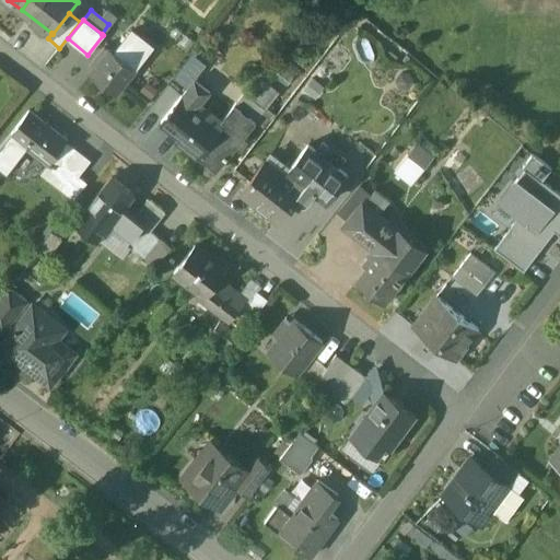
[(152,47),(131,30),(114,51),(135,68),(152,47)]
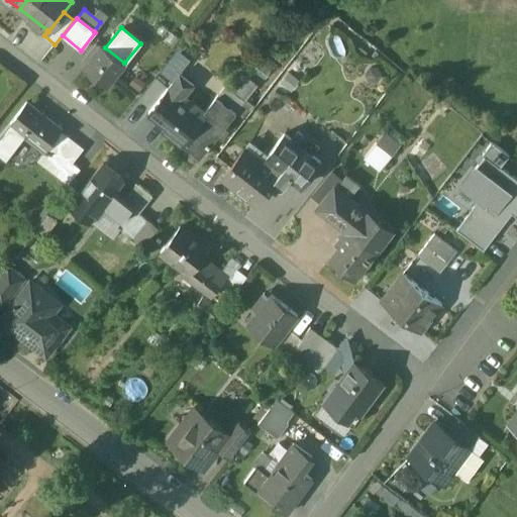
[(96,42),(84,57),(89,61),(101,45),(96,42)]
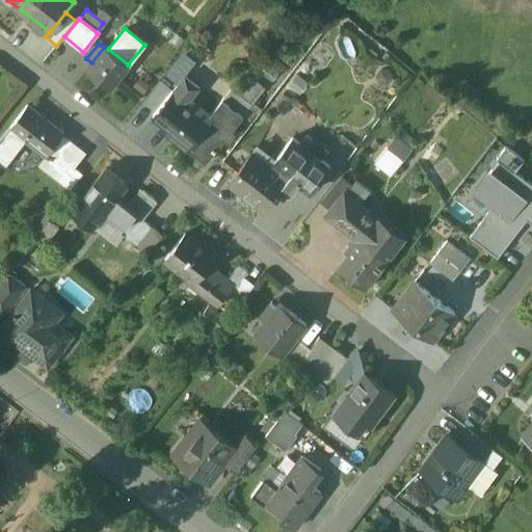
[(91,62),(85,70),(109,88),(128,64),(108,49),(104,46),(91,62)]
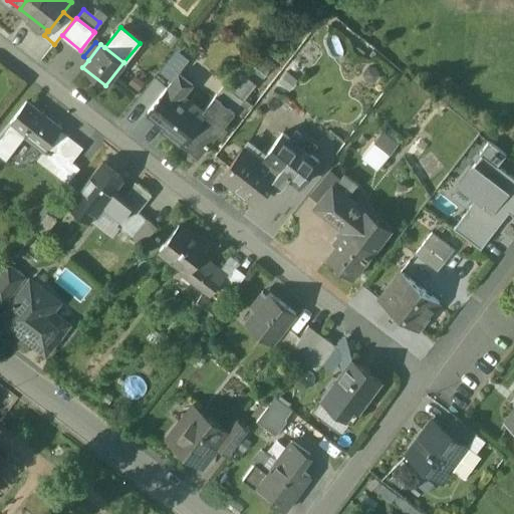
[(179,73),(167,87),(182,99),(193,84),(179,73)]
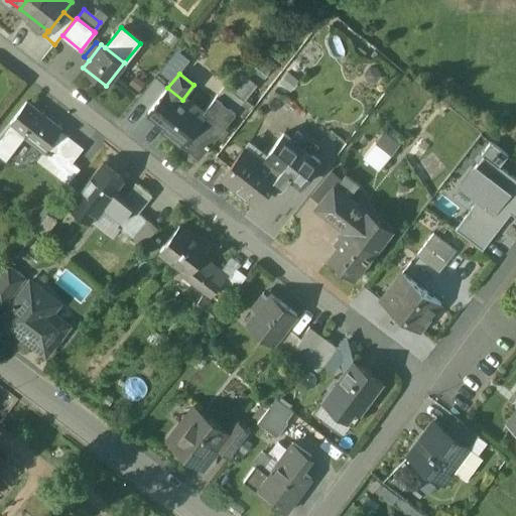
[(243,100),(225,86),(216,97),(234,111),(243,100)]
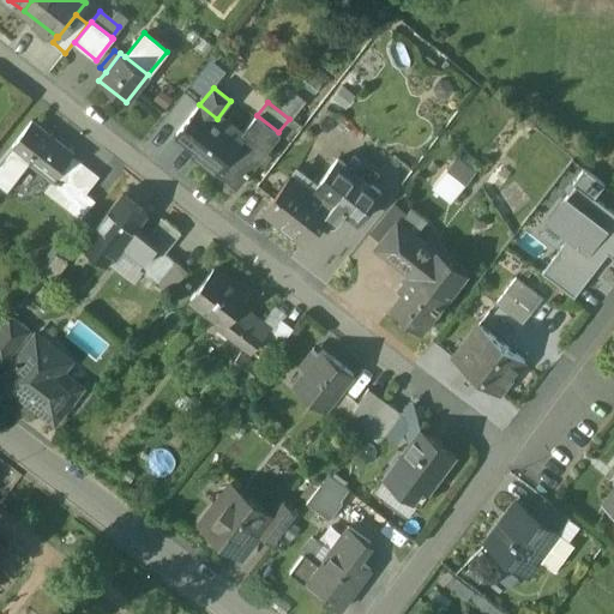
[(217,119),(199,104),(178,133),(199,149),(194,155),(218,174),(218,173),(244,139),(241,137),(217,119)]
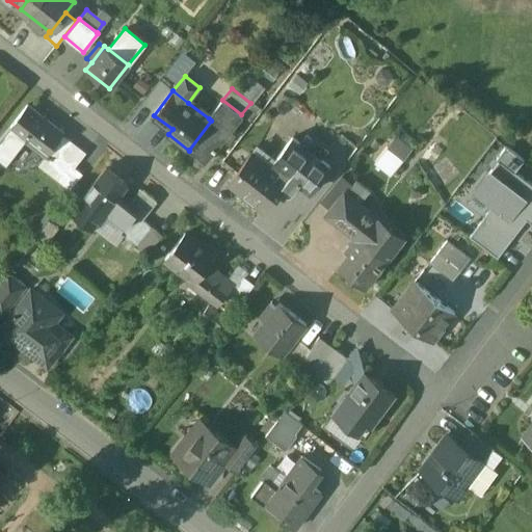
[(222,100),(209,118),(211,121),(189,150),(205,162),(241,114),(222,100)]
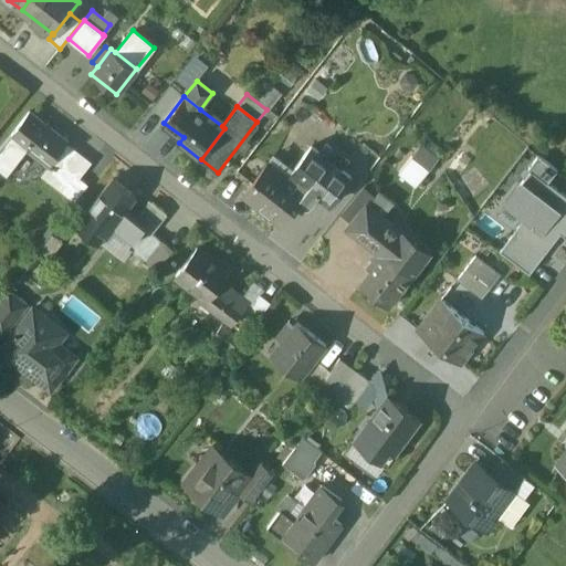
[(67,142),(29,112),(10,135),(28,149),(49,166),(64,146),(67,142)]
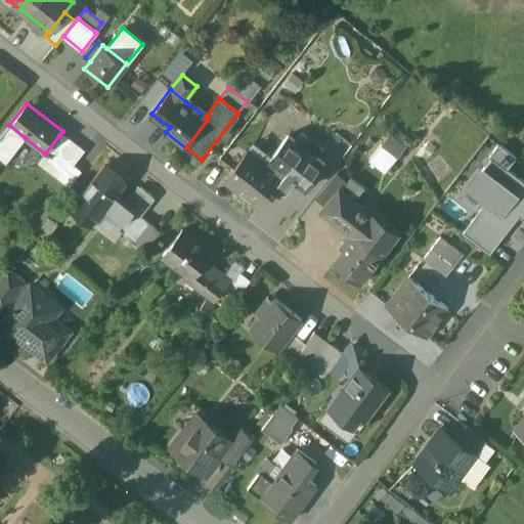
[(273,121),(292,127),(298,111),(279,104),(273,121)]
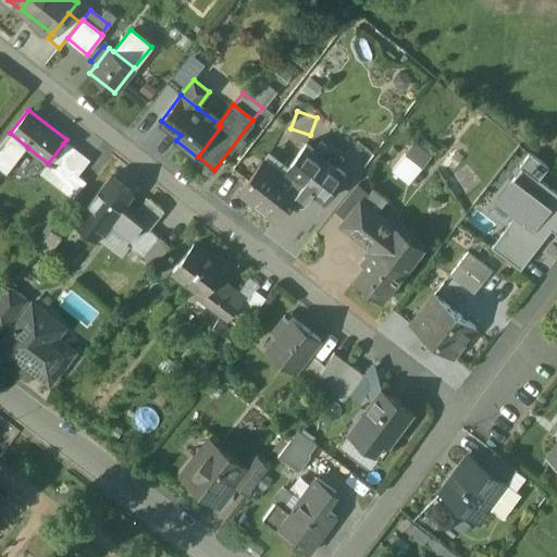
[(10,133),(0,145),(0,169),(7,173),(27,147),(10,133)]
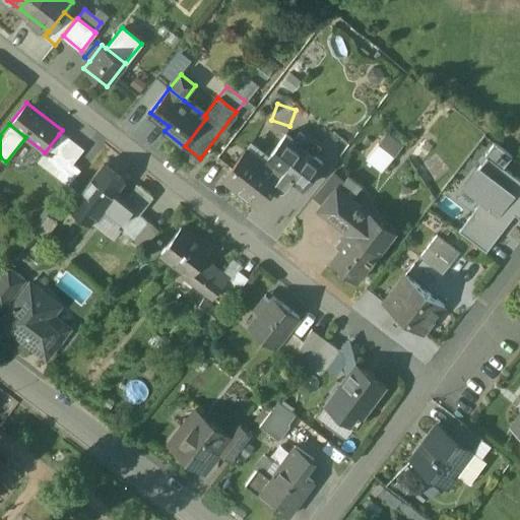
[(381,170),(402,143),(386,130),(364,156),(381,170)]
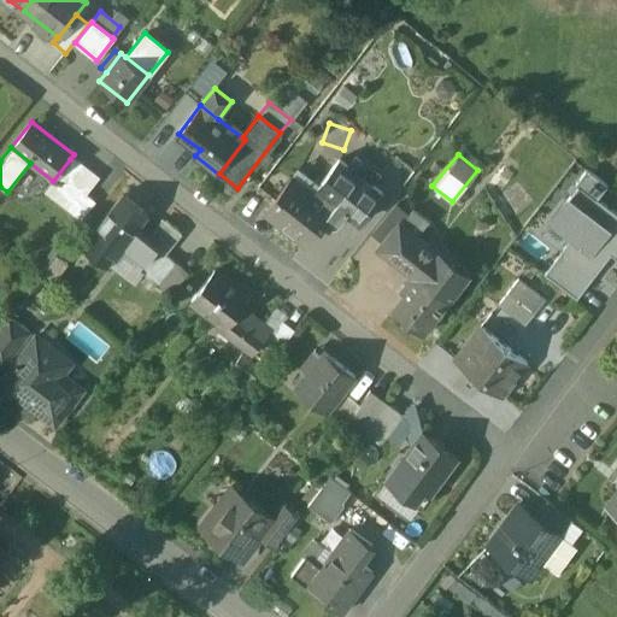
[(99,177),(76,159),(74,163),(70,159),(53,181),(46,189),(72,210),(99,177)]
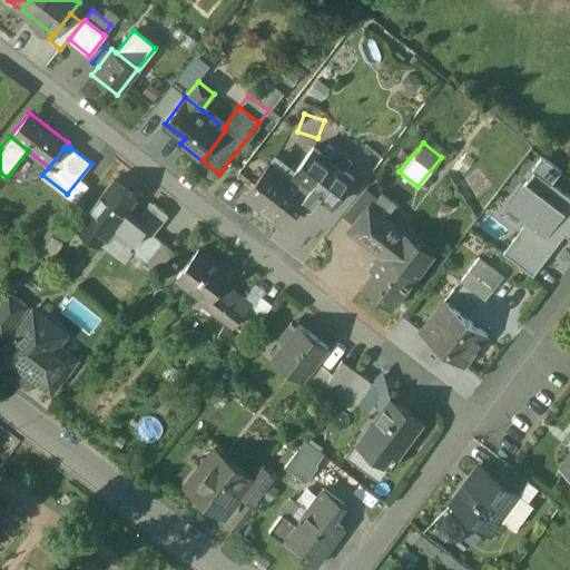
[(354,179),(313,147),(293,174),(302,180),(298,185),(307,192),(300,203),(305,207),(307,207),(310,207),(311,206),(320,195),(333,206),(354,179)]
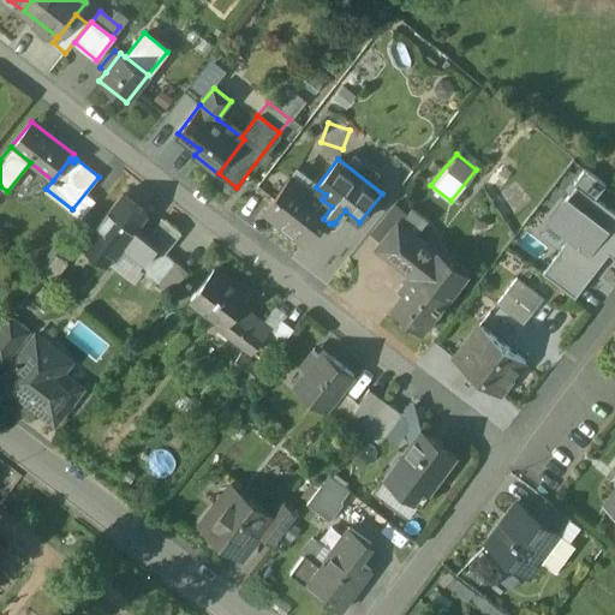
[(312,183),(297,169),(292,175),(308,189),(312,183)]
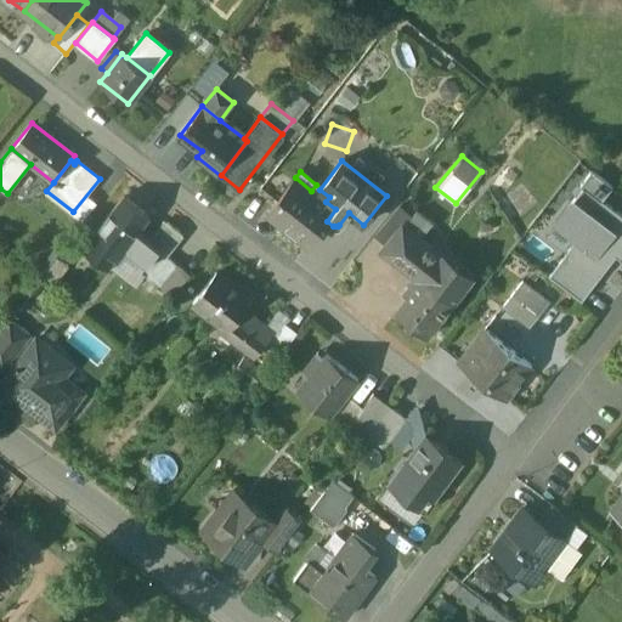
[(582,186),(603,202),(614,187),(593,173),(582,186)]
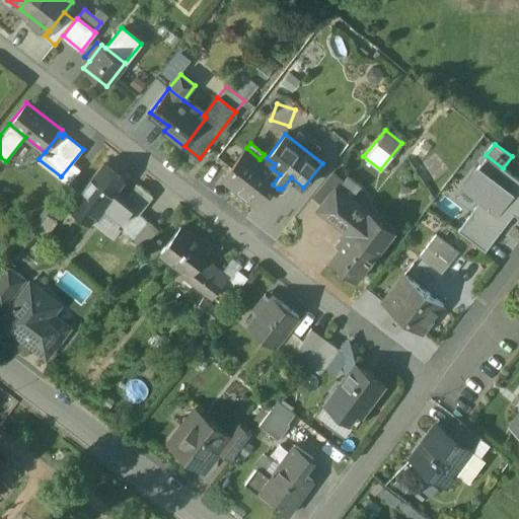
[(260,159),(246,148),(223,177),(257,204),(273,184),(280,174),(272,168),(260,159)]
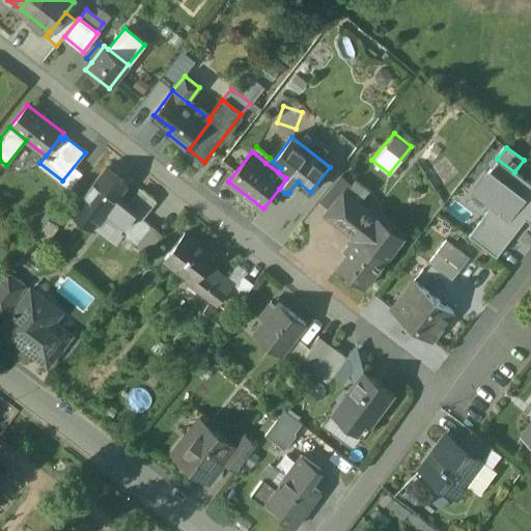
[(530,184),(514,172),(497,159),(473,191),(492,204),(484,215),(513,235),(526,219),(530,222),(530,184)]
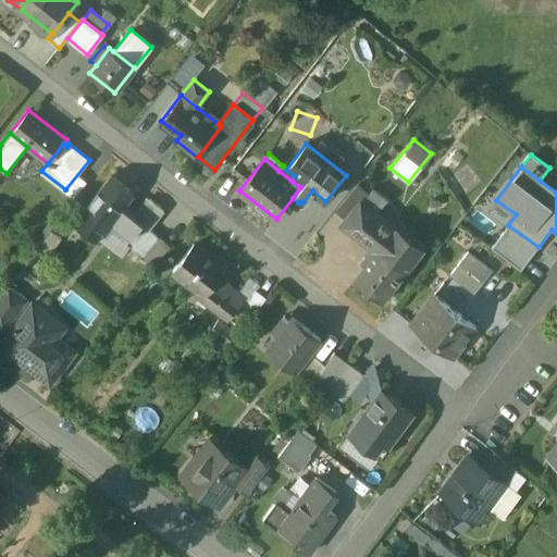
[(133,193),(110,174),(73,221),(96,239),(110,221),(130,236),(131,237),(141,223),(122,207),(133,193)]
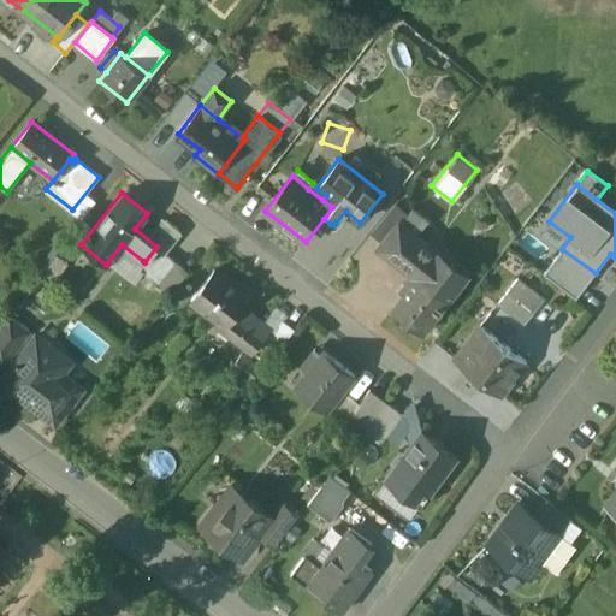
[(410,207),(380,247),(409,271),(427,247),(415,237),(427,220),(410,207)]
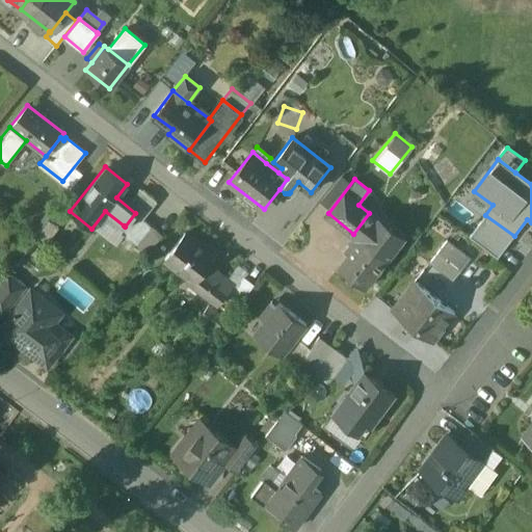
[(151,224),(135,213),(125,227),(124,225),(121,230),(136,242),(151,224)]
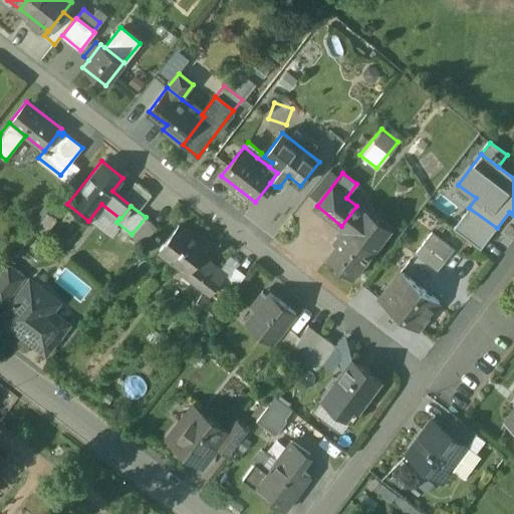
[(375,220),(356,206),(341,226),(345,228),(361,239),(375,220)]
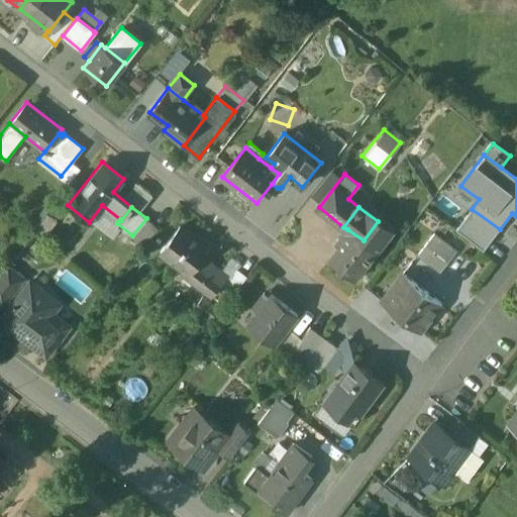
[(500,229),(472,209),(456,230),(484,250),(500,229)]
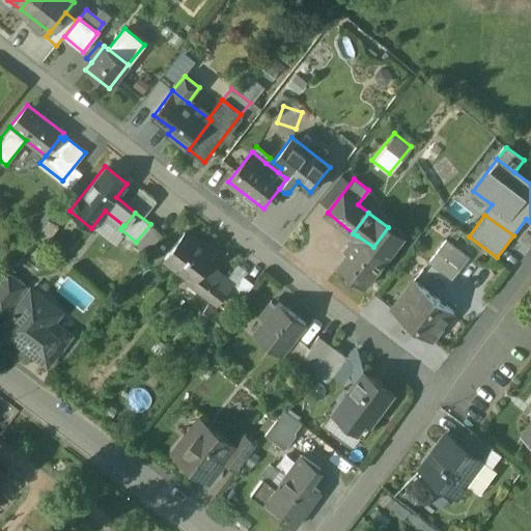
[(161,233),(150,224),(136,242),(147,251),(161,233)]
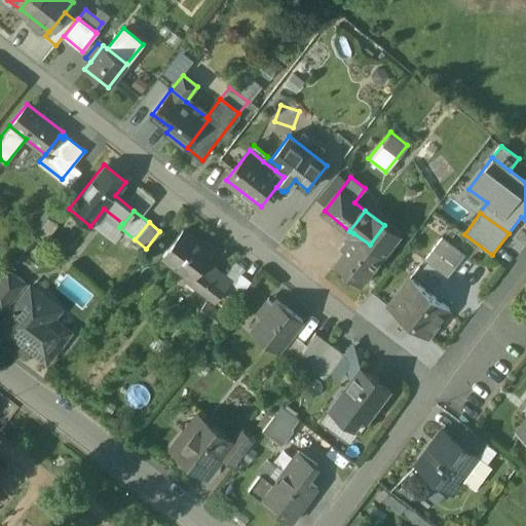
[(370,245),(353,233),(344,246),(347,248),(334,264),(361,285),(399,236),(384,225),(370,245)]
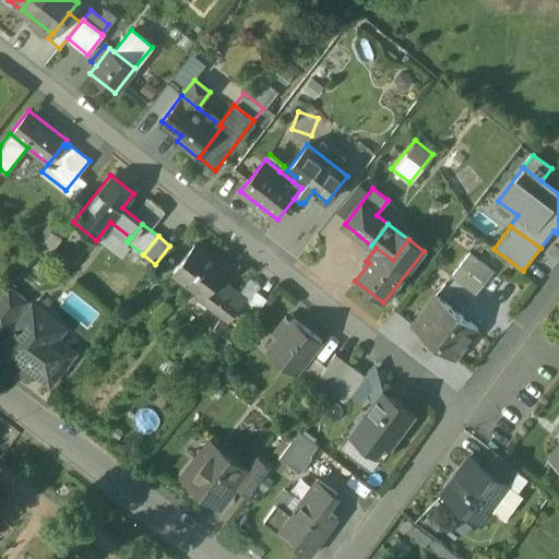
[(226,271),(194,245),(173,271),(201,293),(198,297),(227,322),(246,300),(219,280),(226,271)]
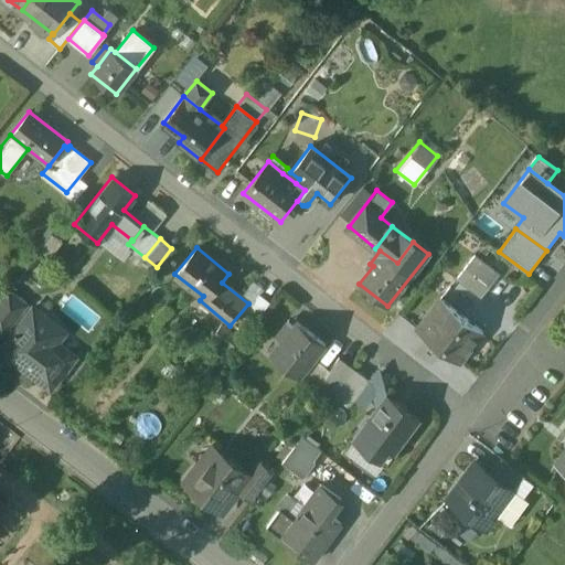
[(457,278),(481,297),(499,275),(475,256),(457,278)]
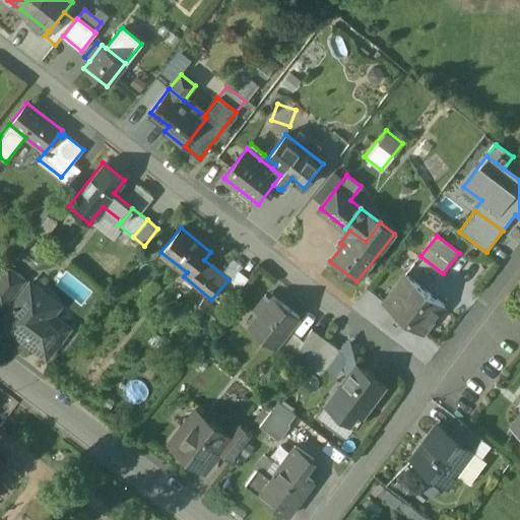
[(25,280),(7,266),(0,275),(0,306),(3,309),(25,280)]
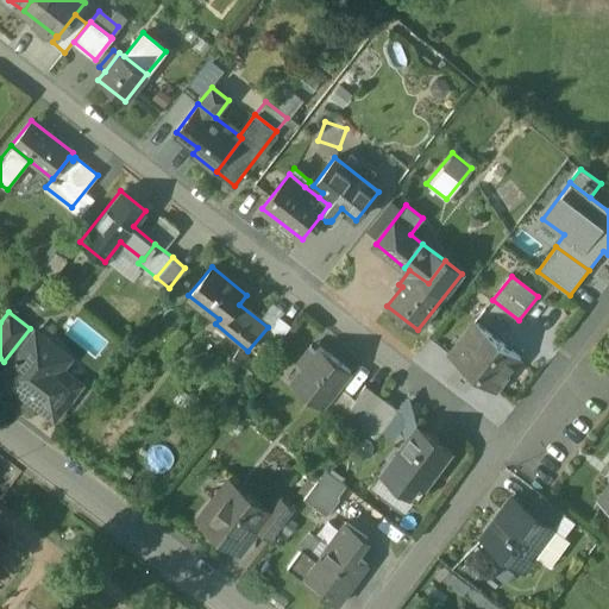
[(508,350),(475,324),(450,356),(495,391),(520,359),(508,350)]
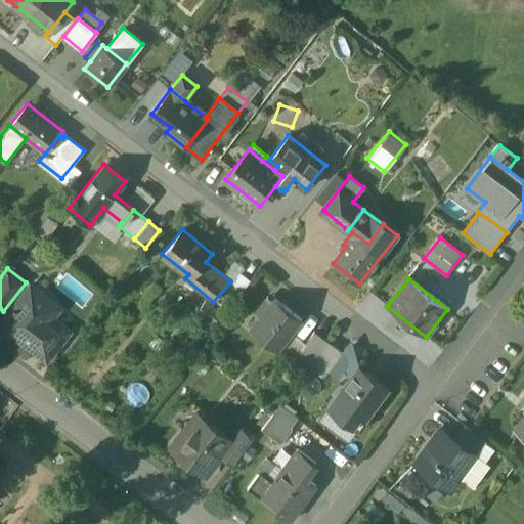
[(31,286),(0,324),(46,360),(69,331),(42,310),(49,300),(31,286)]
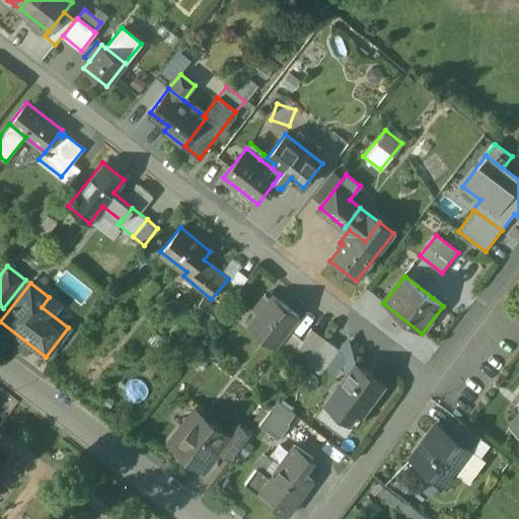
[(272,295),(265,303),(260,299),(251,309),(256,313),(247,325),(274,346),(298,316),(272,295)]
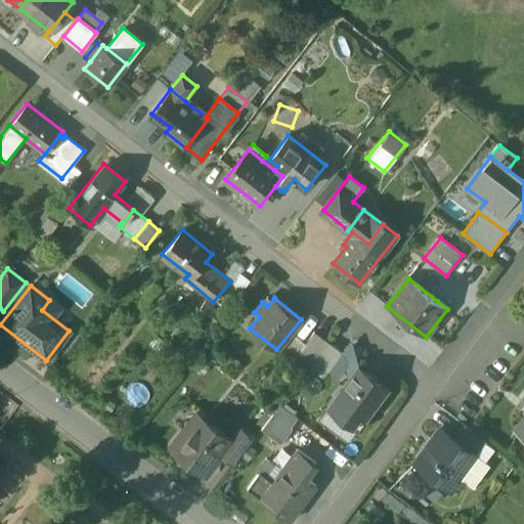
[(324,376),(342,353),(329,343),(311,365),(324,376)]
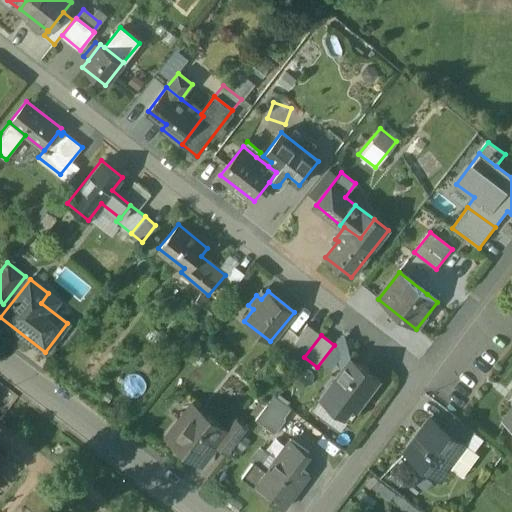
[(380,379),(350,358),(320,401),(350,422),(380,379)]
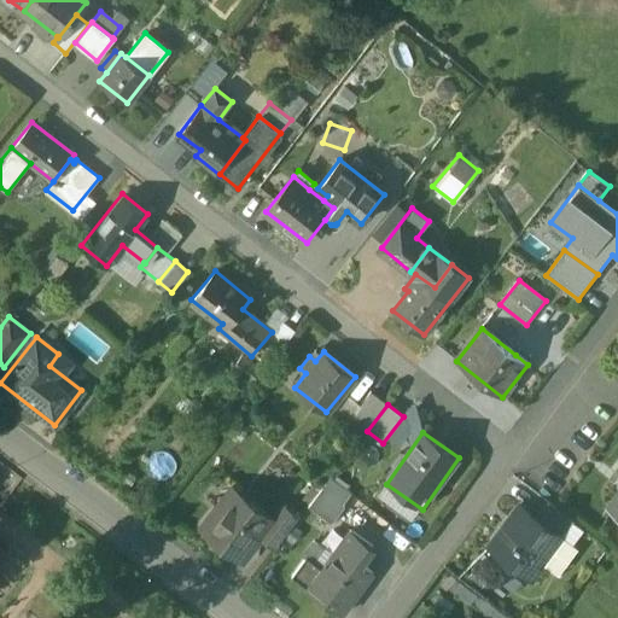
[(312,506),(336,522),(355,495),(331,478),(312,506)]
